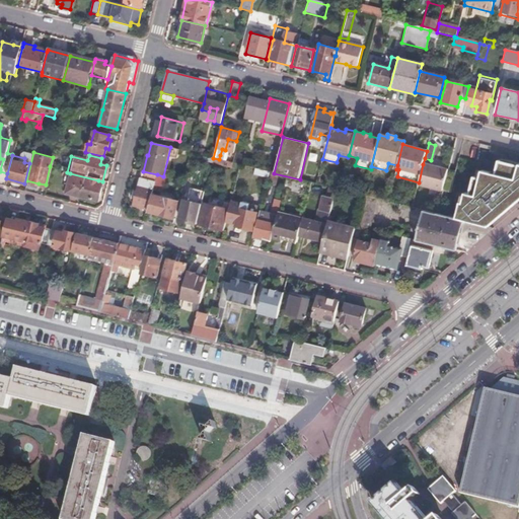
[(213,158),(212,162),(226,166),(227,161),(219,159),(213,158)]
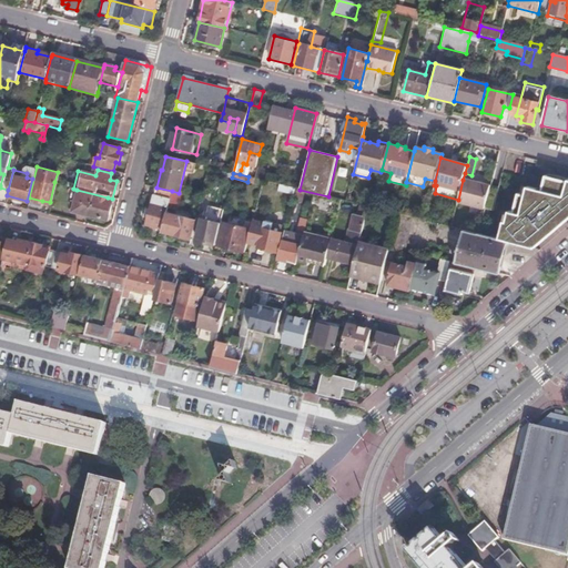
[(504,221),(499,240),(505,241),(530,247),(567,214),(567,181),(545,175),(541,190),(527,186),(525,195),(521,194),(518,193),(513,212),(508,211),(508,214),(506,222),(504,221)]
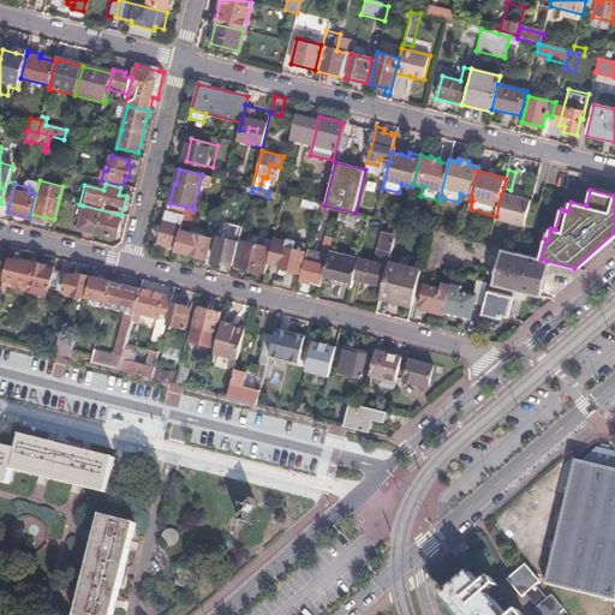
[(496,216),(495,219),(525,226),(531,202),(501,195),(496,216)]
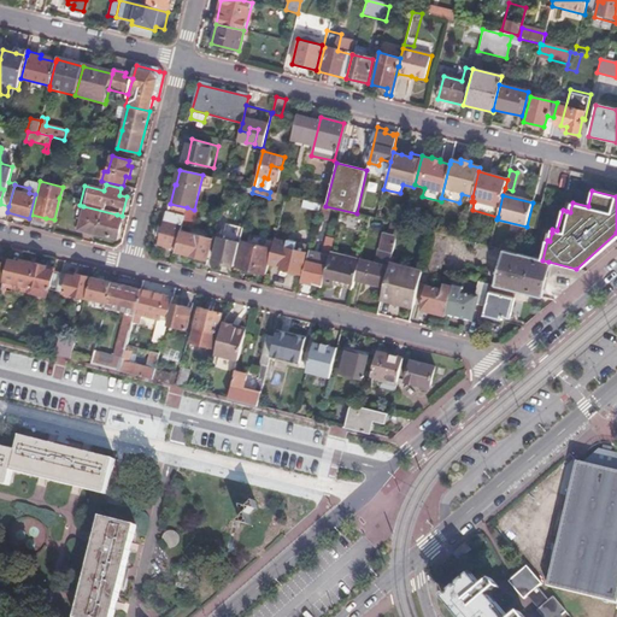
[(533,203),(527,227),(535,229),(541,204),(533,203)]
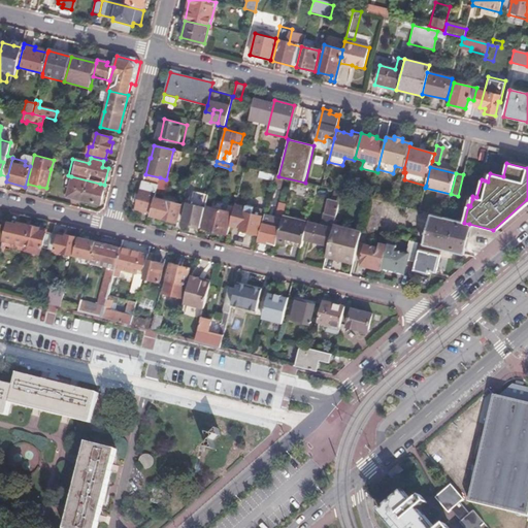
[(160,177),(145,174),(140,196),(138,203),(137,209),(151,212),(155,197),(158,184),(160,177)]
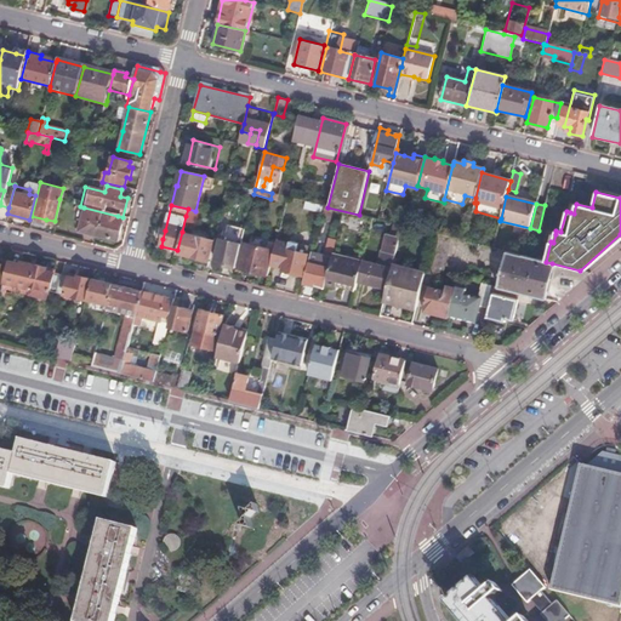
[(118,216),(84,208),(79,231),(117,239),(121,221),(117,220),(118,216)]
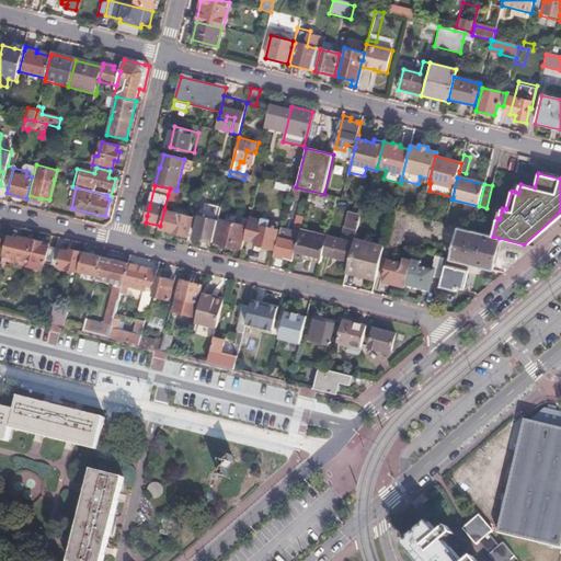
[(170,189),(168,195),(197,202),(198,196),(176,191),(170,189)]
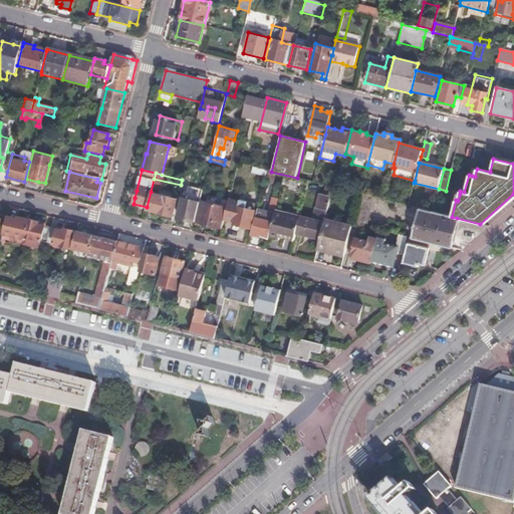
[(312,219),(300,216),(299,218),(295,232),(320,238),(325,218),(333,187),(327,186),(326,185),(323,195),(320,194),(316,207),(315,207),(312,219)]
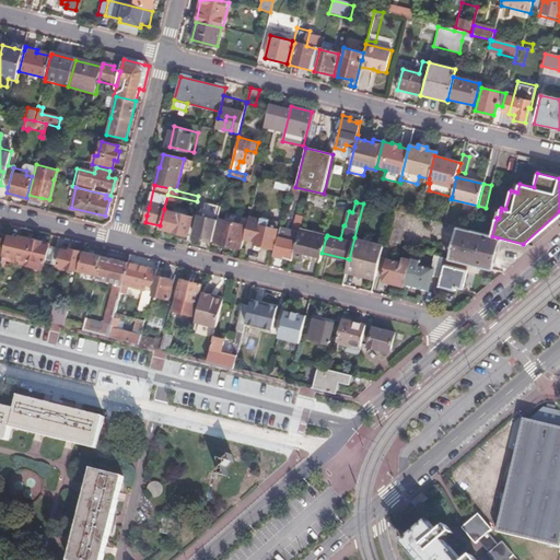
[(201,209),(194,236),(212,241),(221,207),(205,202),(203,210),(201,209)]
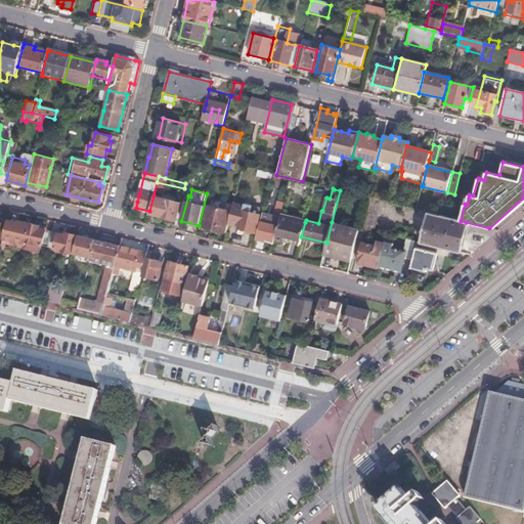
[(180,202),(154,195),(149,211),(149,214),(167,218),(176,220),(180,202)]
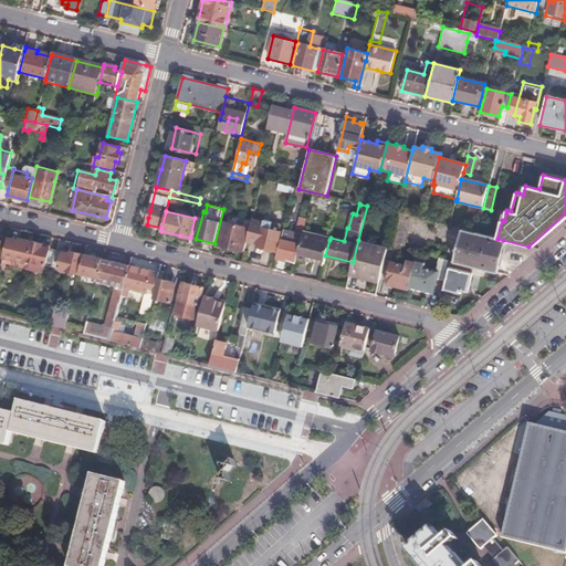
[(404,231),(400,248),(402,249),(410,217),(397,213),(396,213),(392,229),(404,231)]
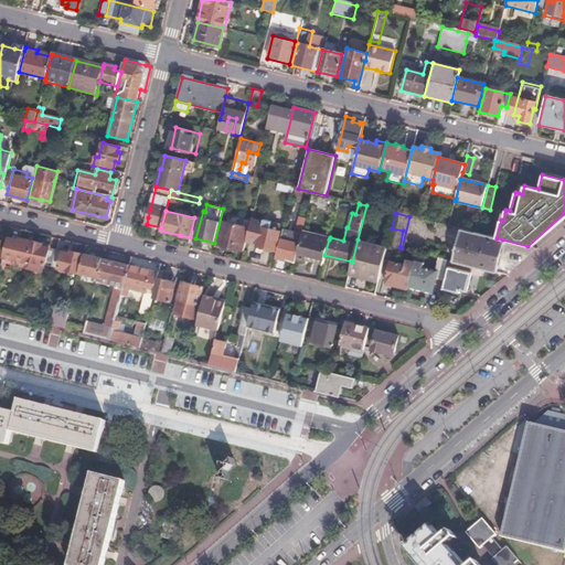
[(276,252),(280,232),(270,230),(273,222),(264,220),(263,222),(252,220),(249,228),(246,242),(257,245),(257,247),(276,252)]
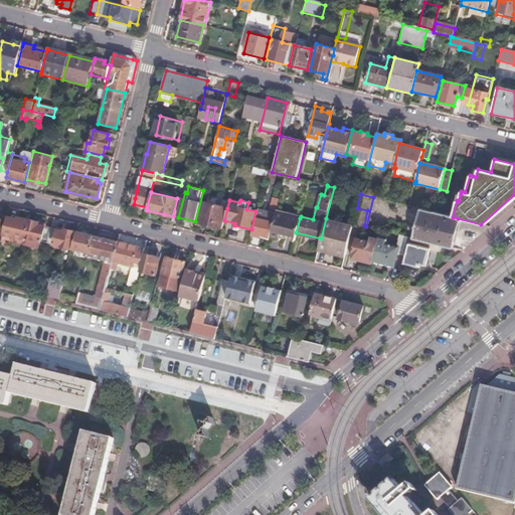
[(227,208),(202,201),(196,222),(222,228),(224,220),(227,208)]
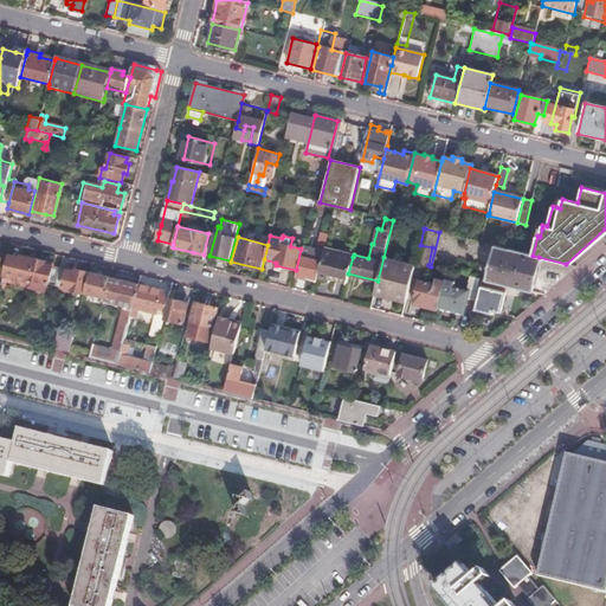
[(426,265),(429,265),(432,247),(420,245),(416,262),(426,265)]
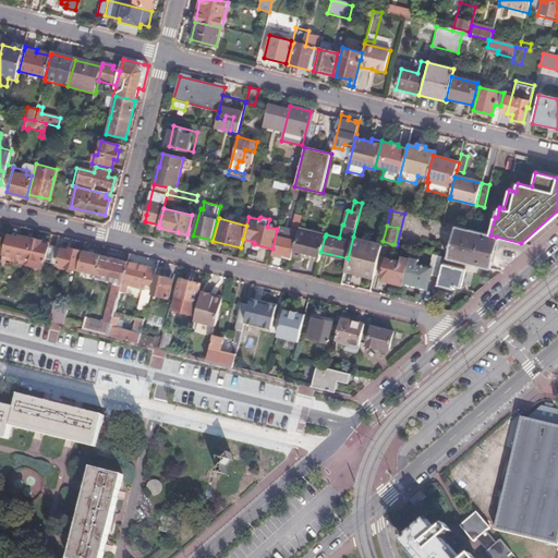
[(453,259),(465,263),(488,268),(496,237),(490,235),(456,226),(448,257),(453,259)]
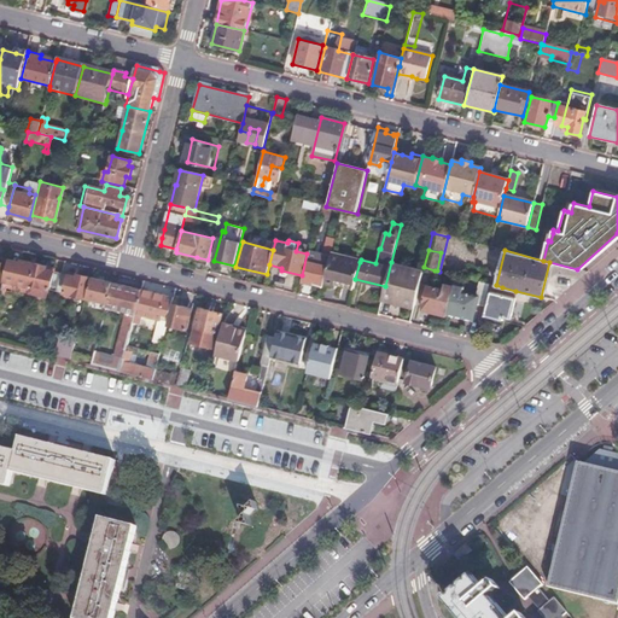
[(336,280),(354,285),(355,279),(360,262),(330,254),(327,266),(322,281),(334,285),(336,280)]
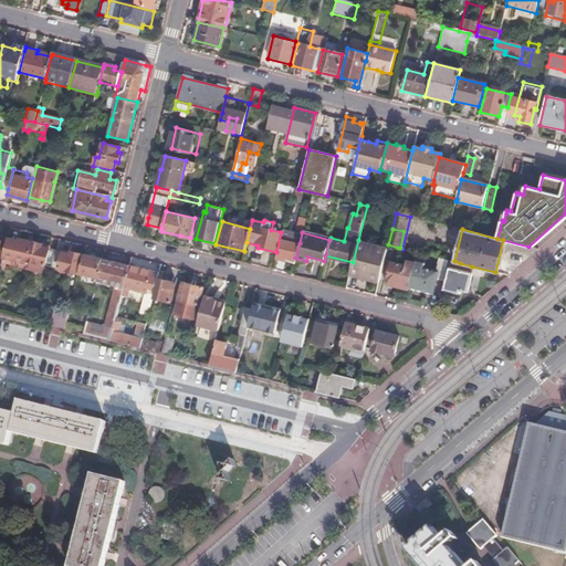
[(20,271),(28,240),(23,239),(23,241),(16,239),(13,247),(4,244),(0,263),(0,269),(2,270),(3,266),(20,271)]
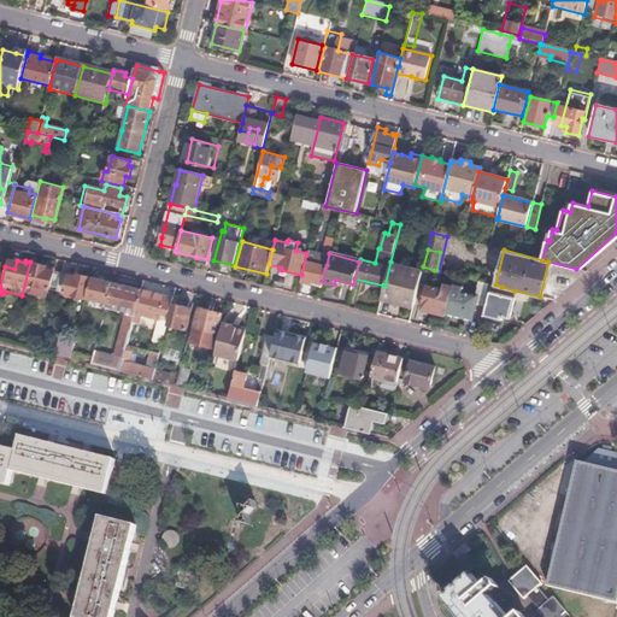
[(322,281),(327,265),(306,260),(300,281),(312,285),(313,281),(322,283),(322,281)]
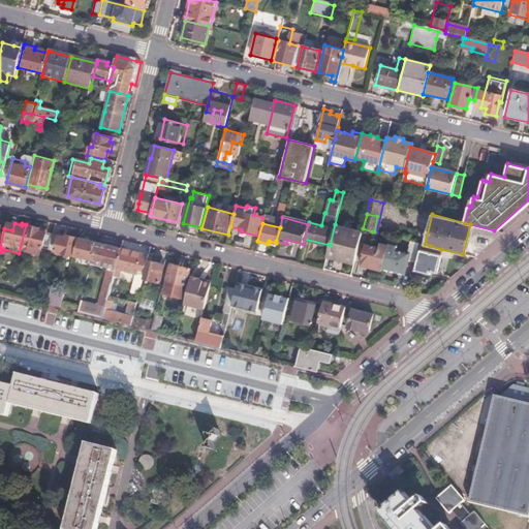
[(39,227),(26,224),(19,253),(36,258),(39,248),(47,250),(52,234),(38,229),(39,227)]
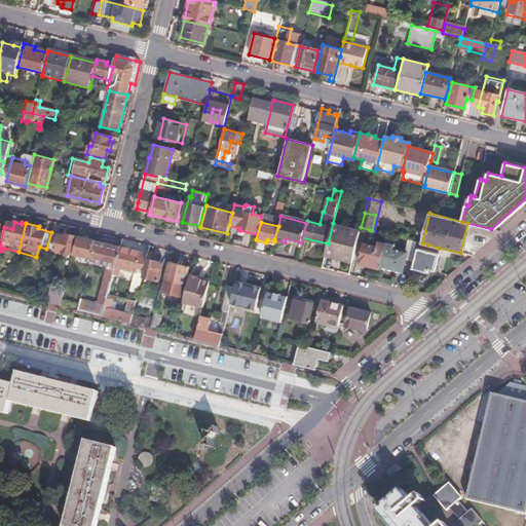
[(360,230),(333,223),(328,243),(325,256),(351,263),(357,241),(360,230)]
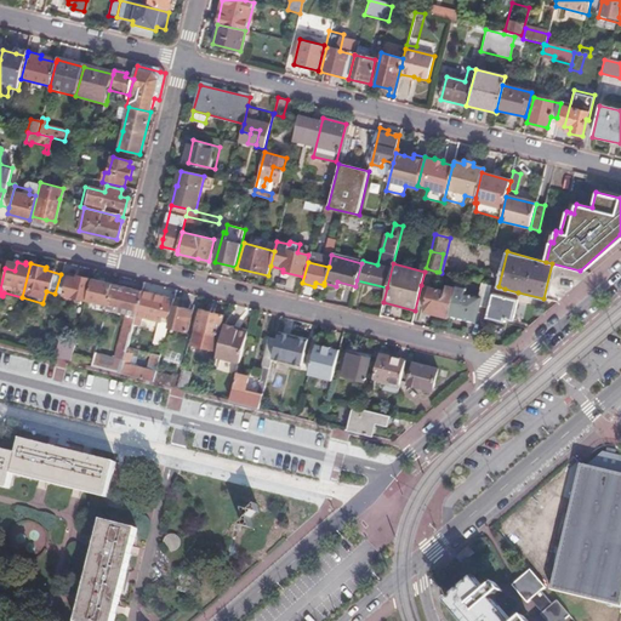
[(433,289),(437,272),(426,268),(425,272),(421,285),(428,288),(433,289)]
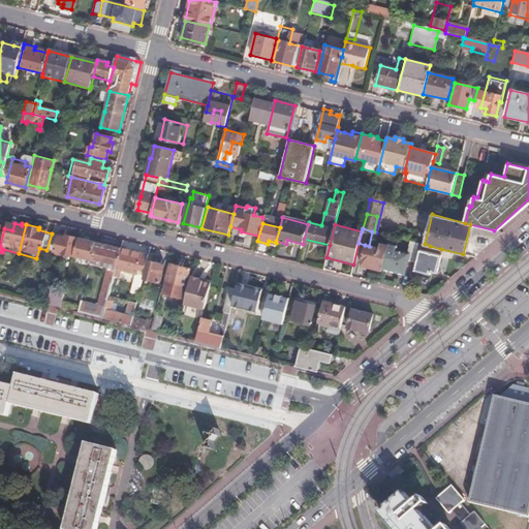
[(75,237),(64,234),(64,237),(57,235),(52,234),(47,250),(70,255),(75,237)]
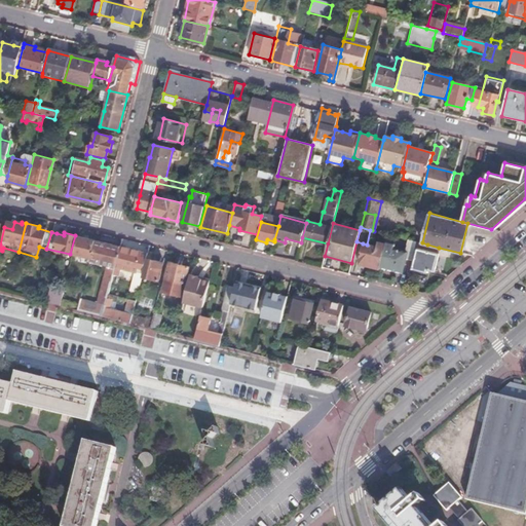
[(76,235),(72,253),(89,258),(95,240),(76,235)]
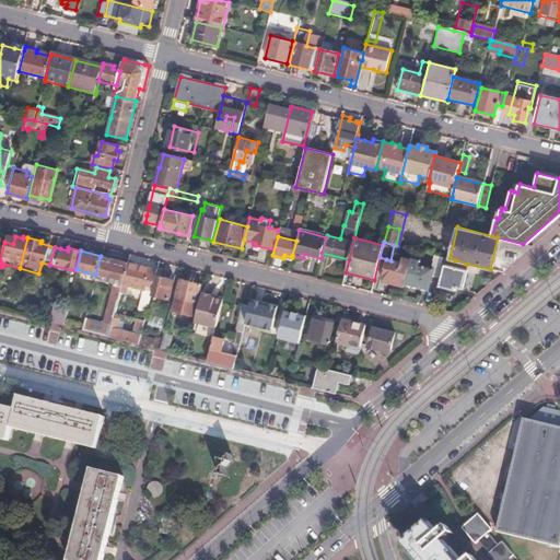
[(431,275),(438,277),(443,257),(434,255),(431,267),(420,265),(421,260),(411,257),(411,260),(406,280),(420,283),(419,287),(428,289),(431,275)]
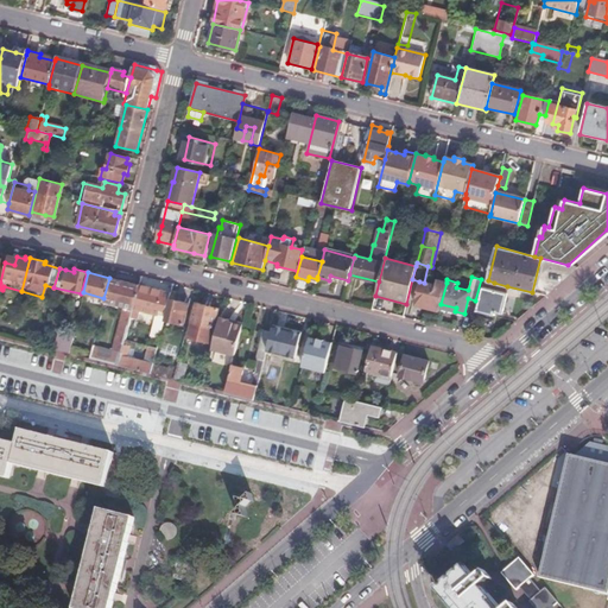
[(138,285),(109,278),(103,298),(103,301),(124,306),(132,309),(138,285)]
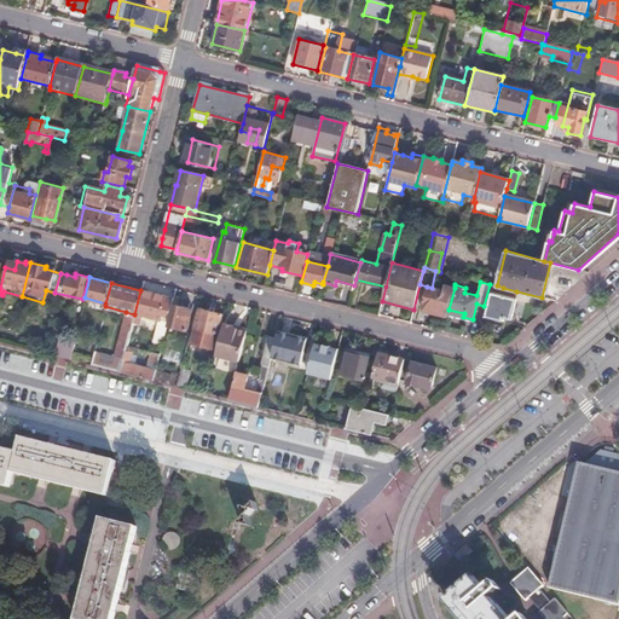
[(432,308),(447,312),(449,310),(455,288),(444,285),(443,290),(432,288),(427,287),(421,310),(431,312),(432,308)]
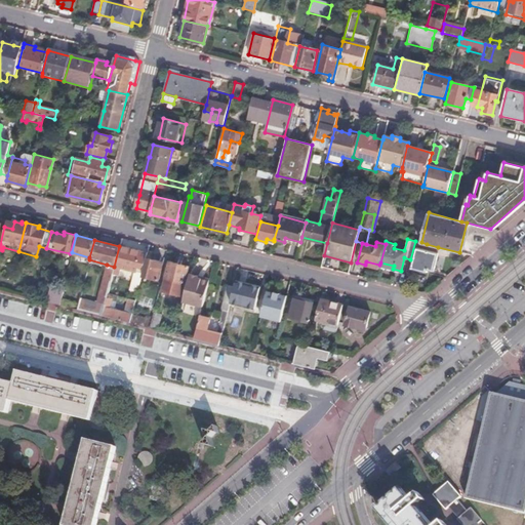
[(432,271),(438,247),(427,244),(426,251),(416,249),(411,270),(425,273),(426,269),(432,271)]
